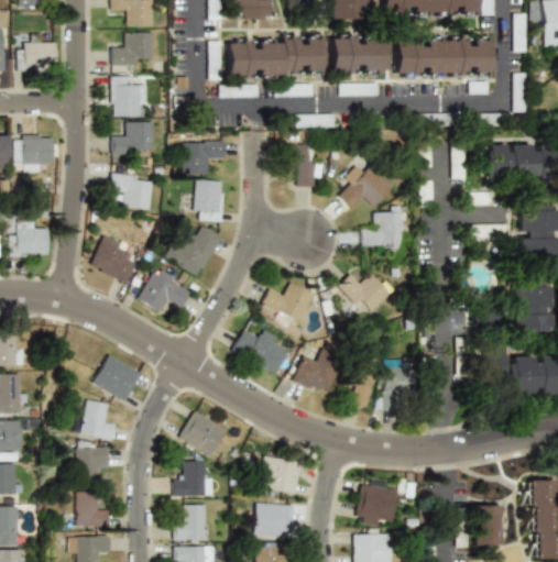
[(143,0),(110,0),(110,15),(123,15),(123,26),(154,26),(154,3),(143,3),(143,0)]
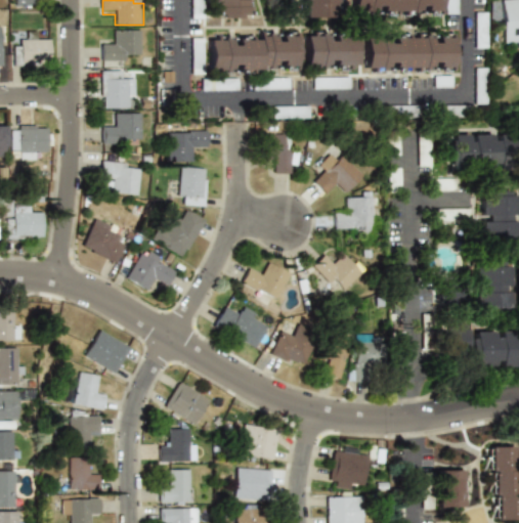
[(213,0),(214,20),(251,19),(250,0),(213,0)]
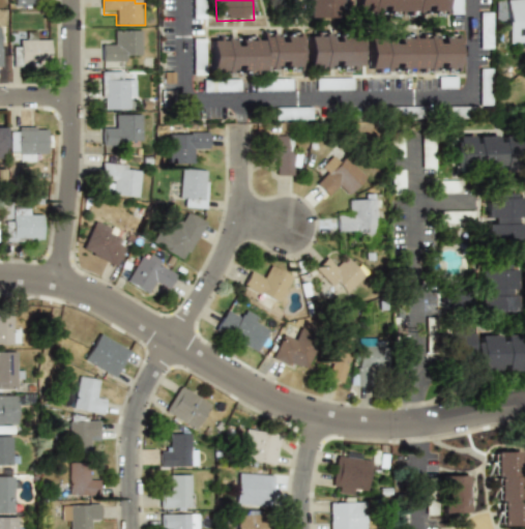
[(309,0),(309,19),(347,19),(347,0),(309,0)]
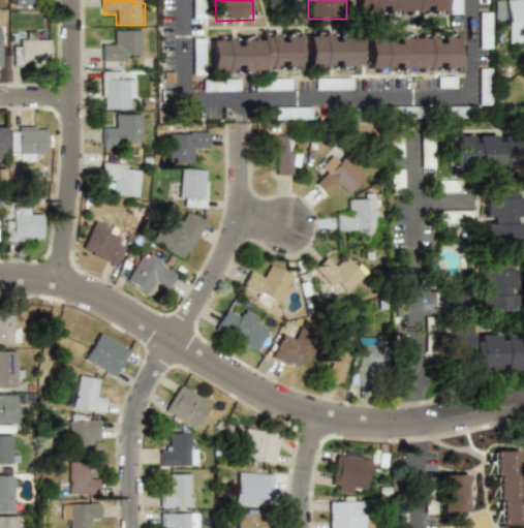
[(359,0),(359,16),(449,16),(449,0),(359,0)]
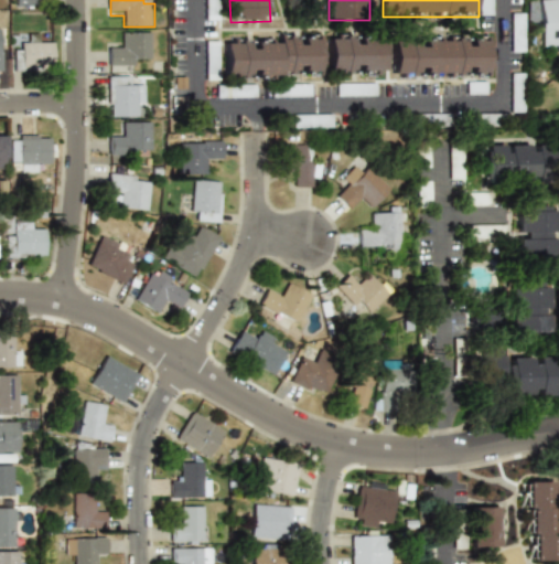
[(496,0),(483,0),(483,17),(496,17),(496,0)]
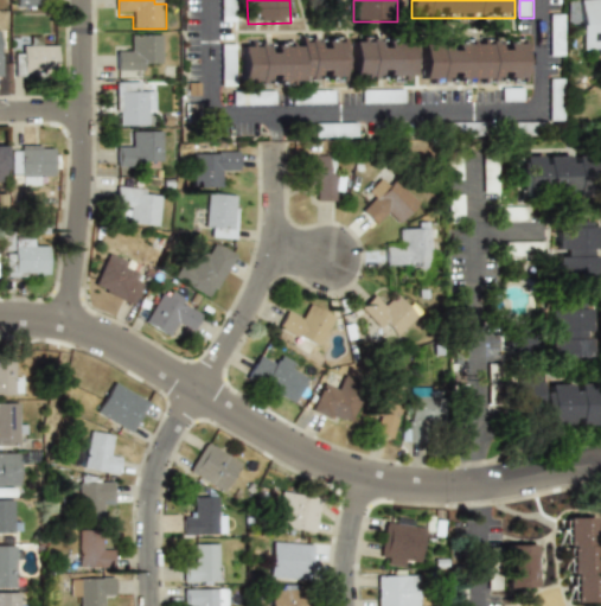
[(600,0),(583,0),(587,53),(600,52),(600,0)]
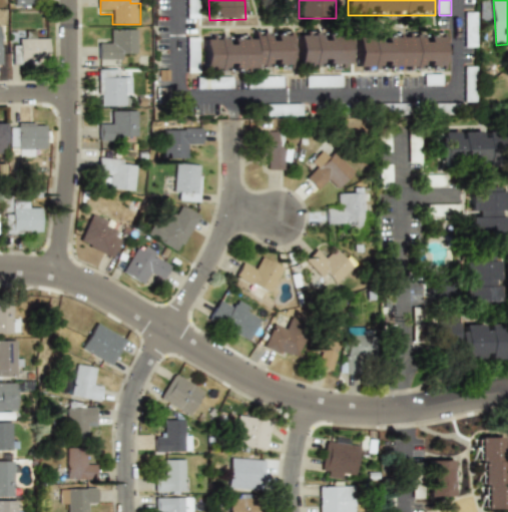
[(479,12),(468,13),(469,47),(480,46),(479,12)]
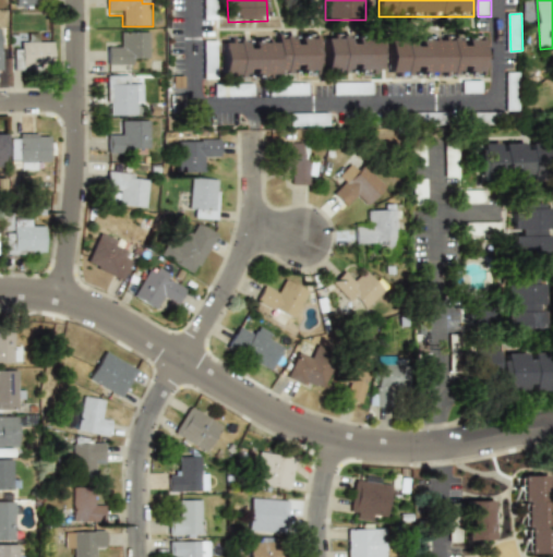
[(10,27),(0,27),(0,70),(10,70),(10,27)]
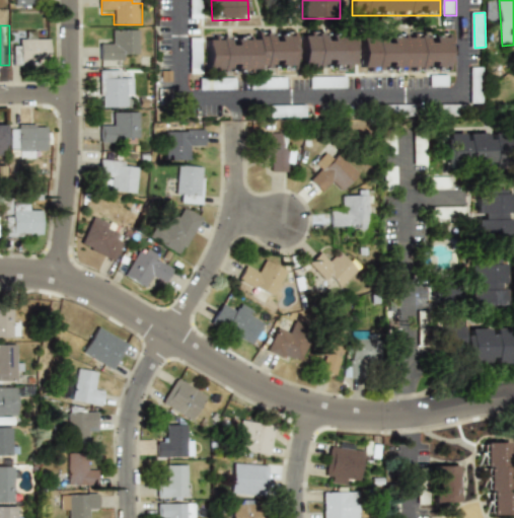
[(142,52),(142,29),(114,29),(114,41),(103,41),(103,63),(131,63),(131,52),(142,52)]
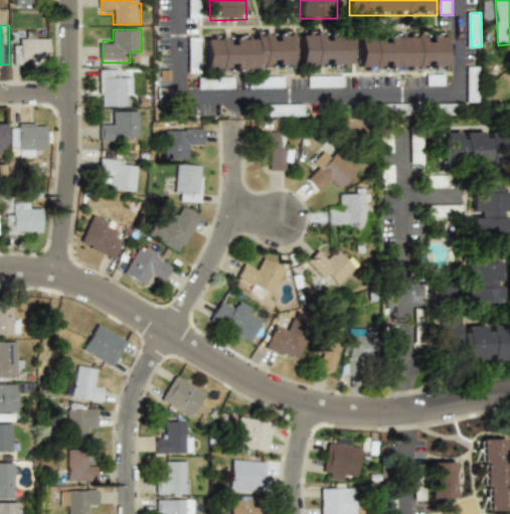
[(294,32),(208,33),(208,71),(295,70),(294,32)]
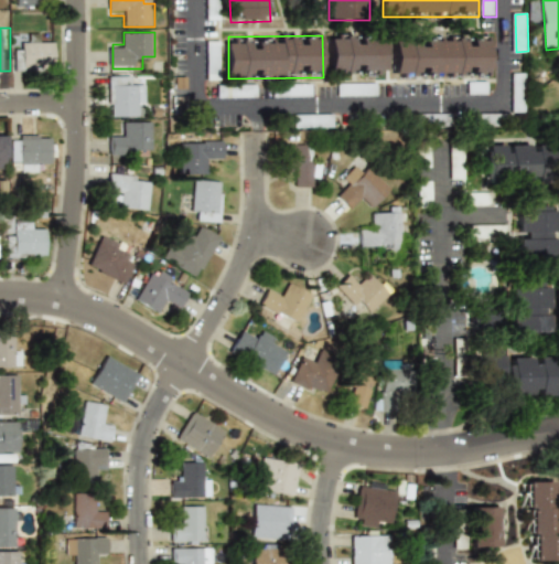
[(387,75),(387,35),(331,35),(331,75),(387,75)]
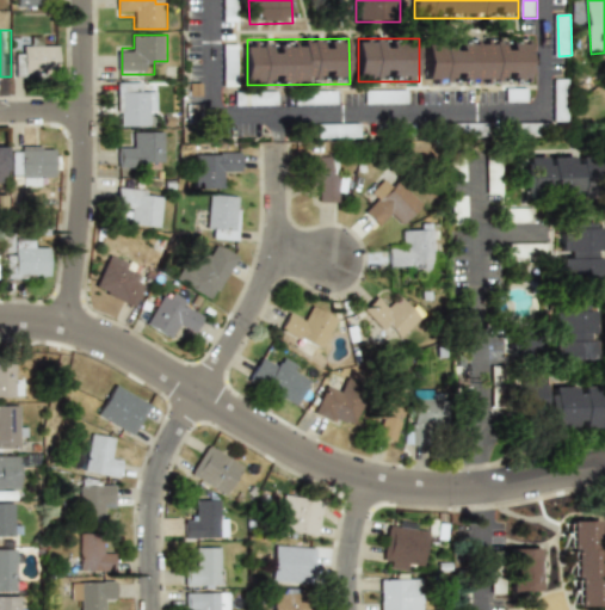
[(430,39),(430,82),(532,84),(532,39),(430,39)]
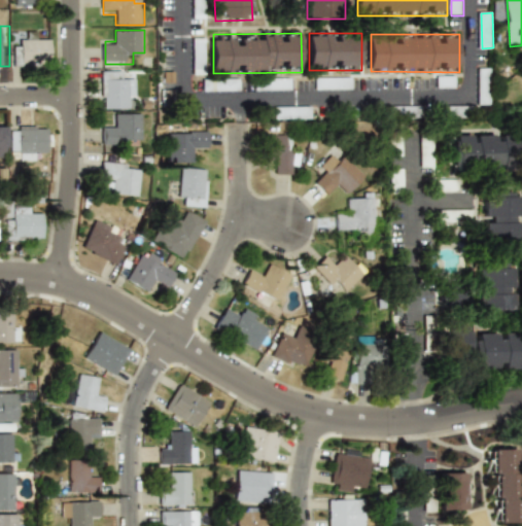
[(53,39),(18,40),(19,63),(54,63),(53,39)]
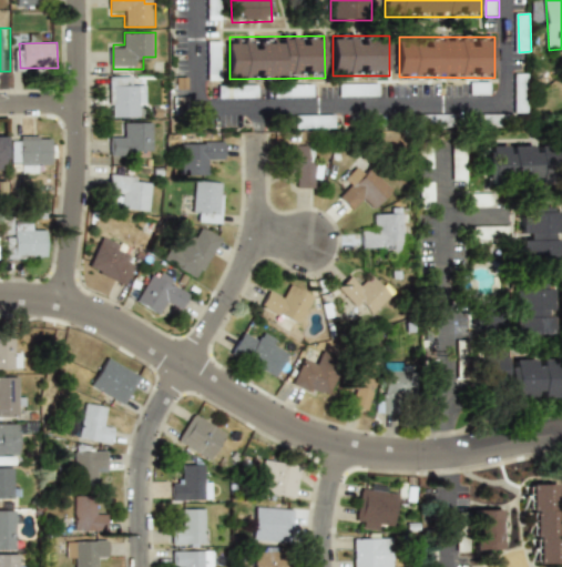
[(136,77),(113,77),(113,118),(139,118),(139,108),(149,108),(149,88),(136,88),(136,77)]
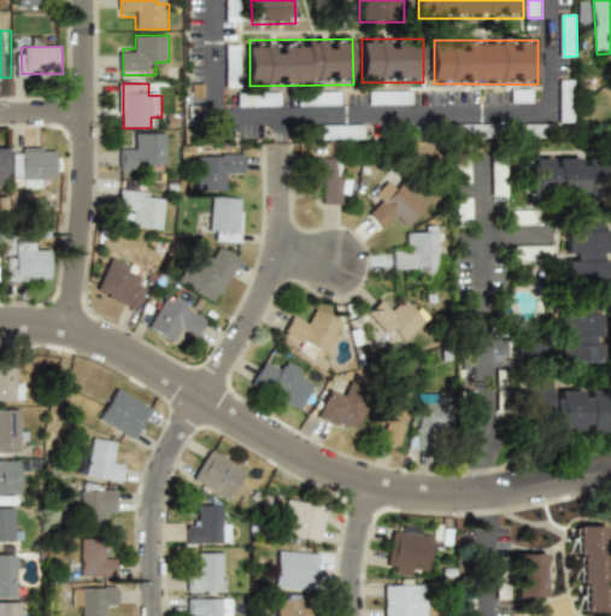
[(536,91),(516,91),(515,104),(536,104),(536,91)]
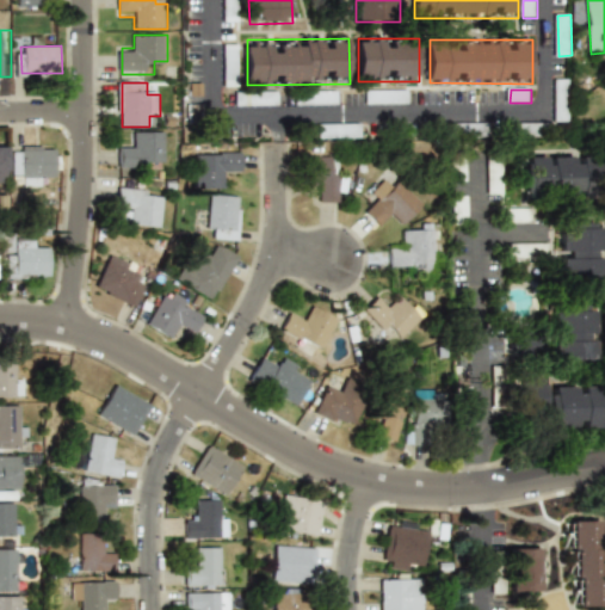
[(411,91),(368,91),(368,104),(411,104),(411,91)]
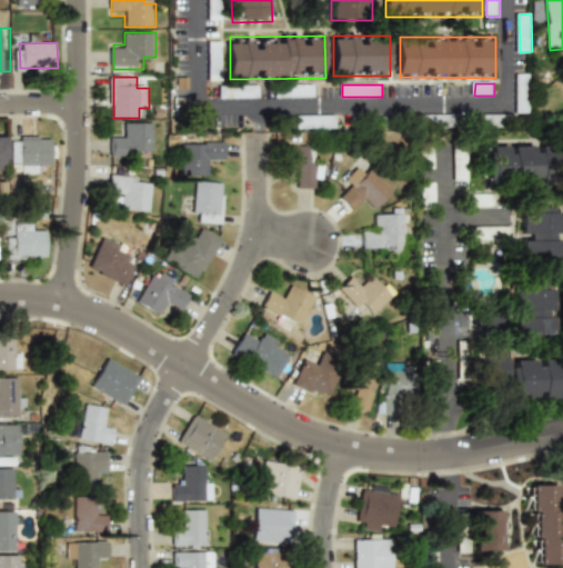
[(260,98),(260,86),(220,87),(221,99),(260,98)]
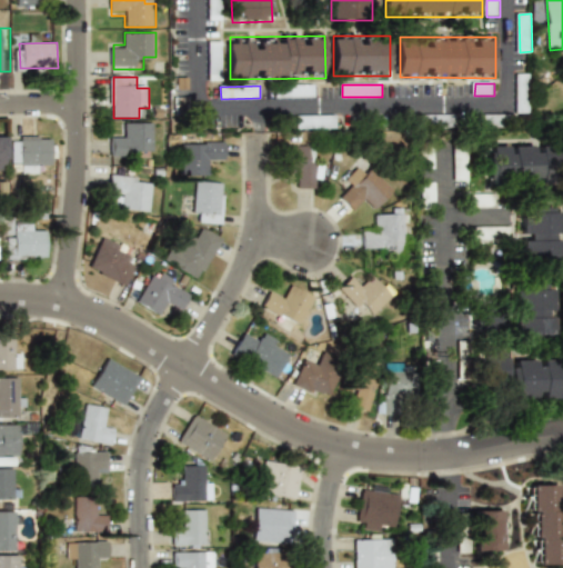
[(277,99),(315,98),(315,86),(277,86),(277,99)]
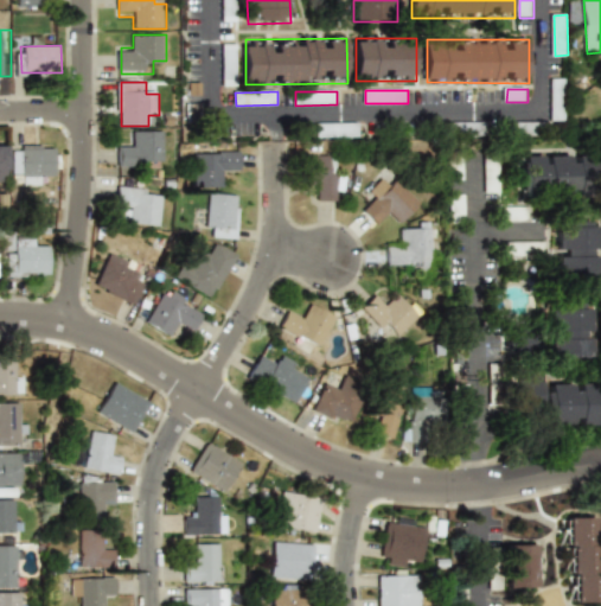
[(318,138),(359,138),(360,125),(319,123),(318,138)]
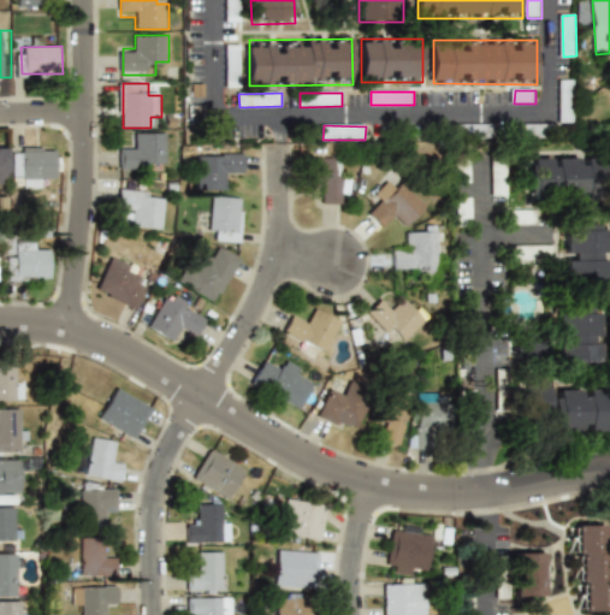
[(169,134),(136,134),(136,146),(124,146),(124,169),(169,169),(169,134)]
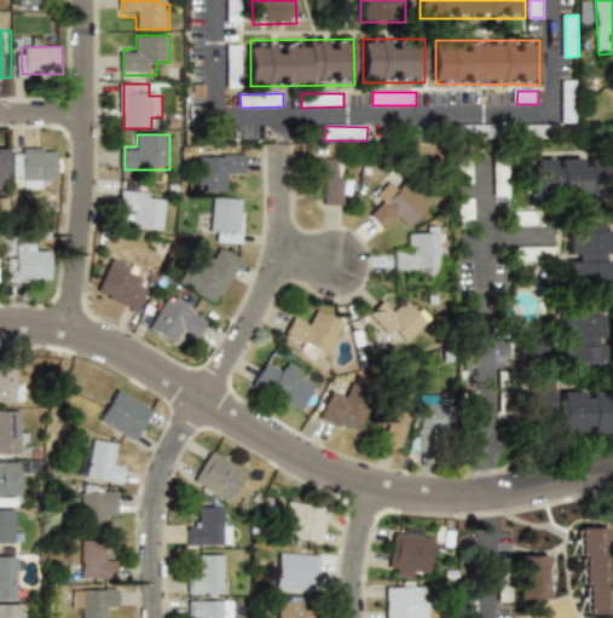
[(61,148),(16,148),(16,175),(27,175),(27,189),(48,189),(48,175),(61,175),(61,148)]
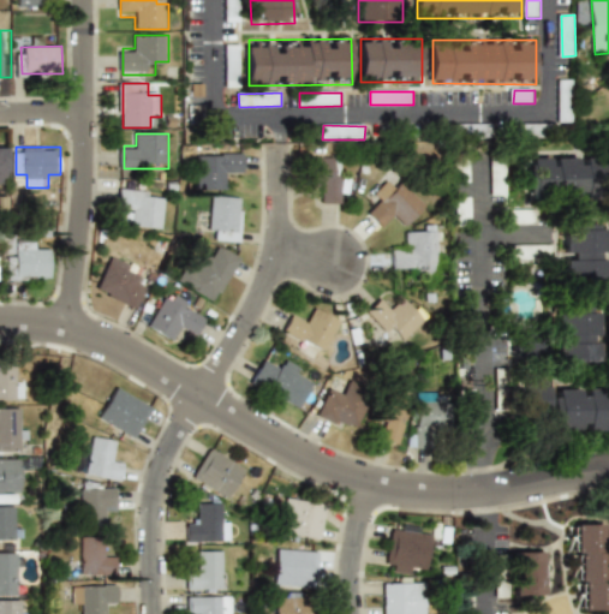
[(199,154),(199,191),(232,191),(232,179),(246,179),(246,154),(199,154)]
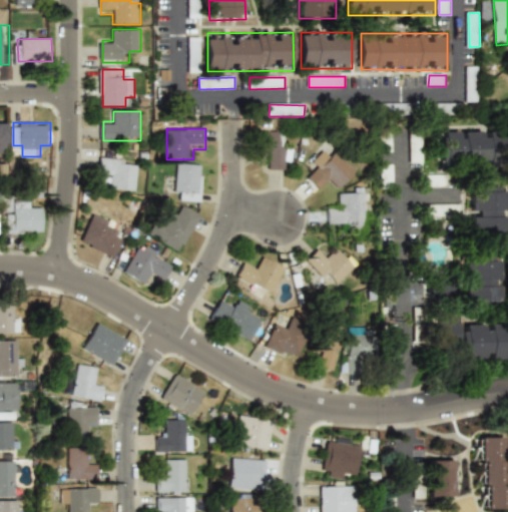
[(507,165),(507,131),(442,131),(442,165),(507,165)]
